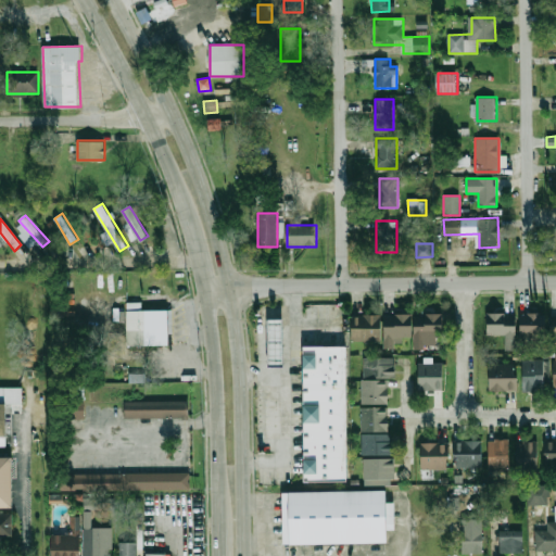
[(171,310),(128,310),(128,344),(171,344),(171,310)]
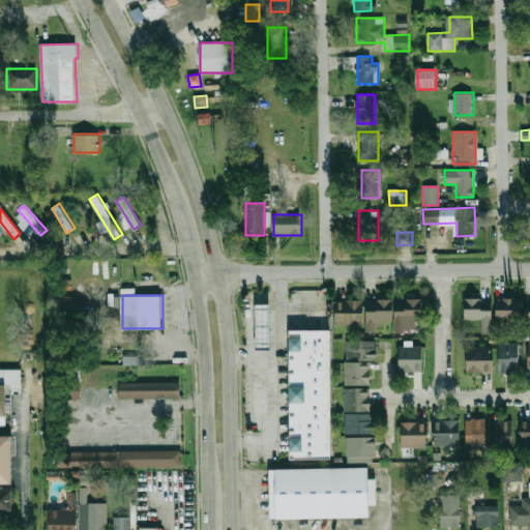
[(367,299),(367,332),(378,332),(378,321),(394,321),(394,333),(406,332),(406,319),(424,319),(423,298),(367,299)]
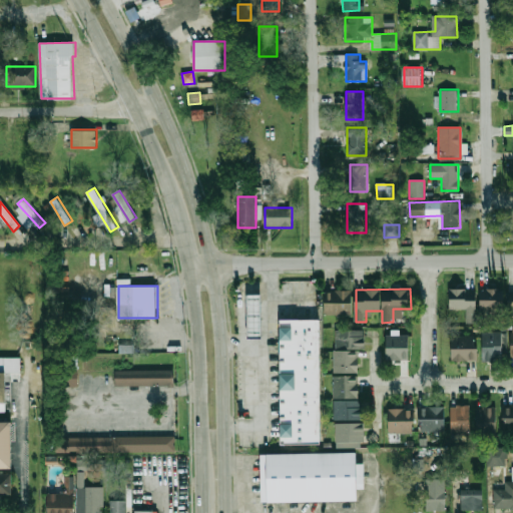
[(477,289),(450,289),(450,309),(466,309),(466,323),(477,323),(477,289)]
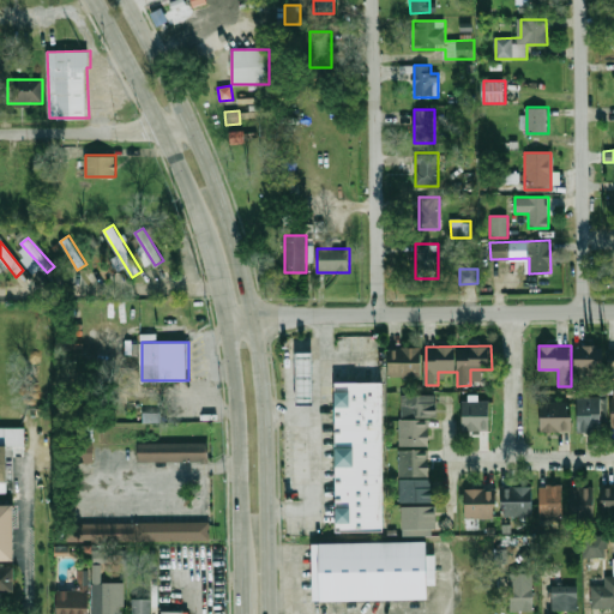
[(576,371),(606,371),(606,345),(576,345),(576,371)]
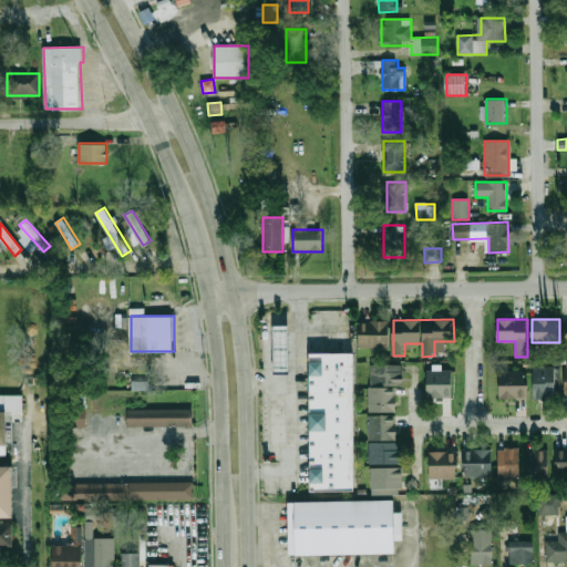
[(390,321),(360,321),(360,347),(390,347),(390,321)]
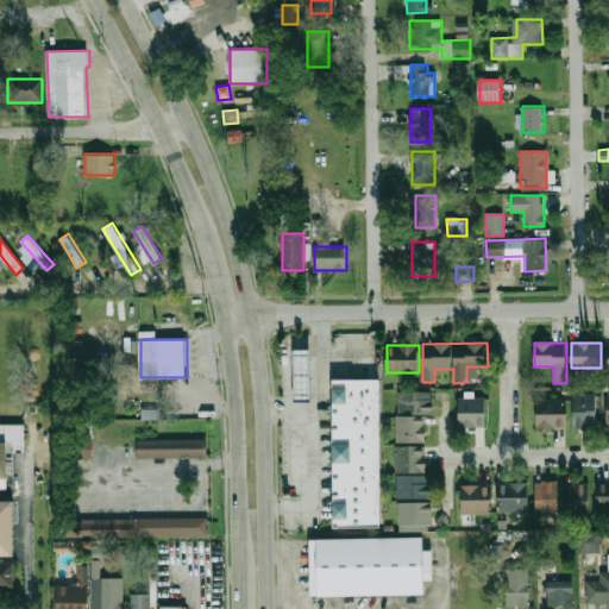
[(295,349),(312,349),(312,401),(296,401),(295,349)]
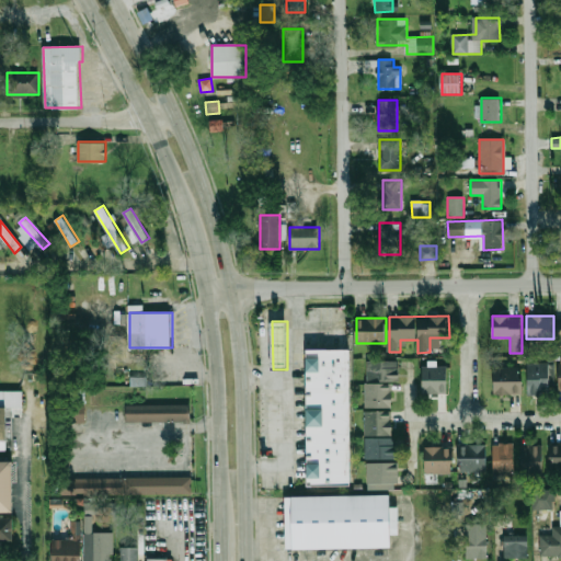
[(308,348),(351,348),(352,485),(309,485),(308,348)]
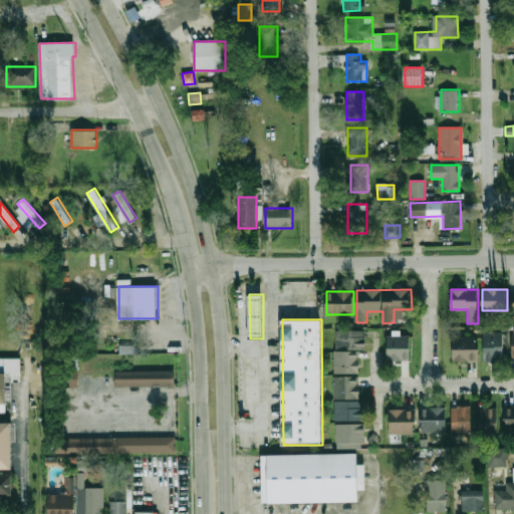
[(360,373),(361,350),(365,350),(365,330),(335,330),(334,373),(360,373)]
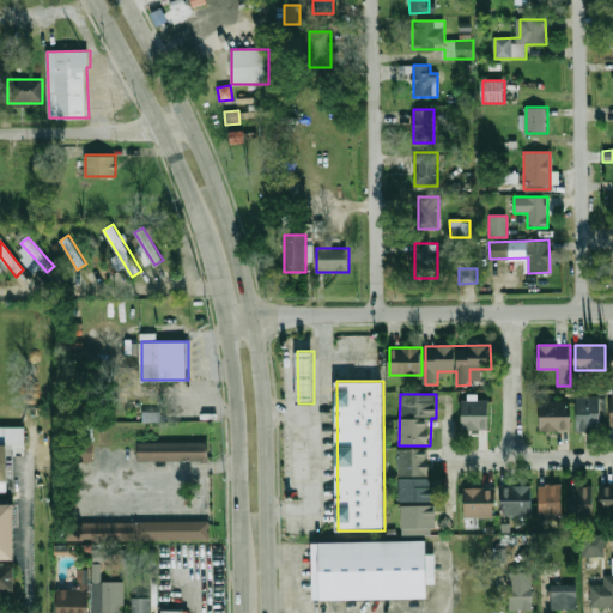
[(601,396),(577,396),(577,431),(601,431),(601,396)]
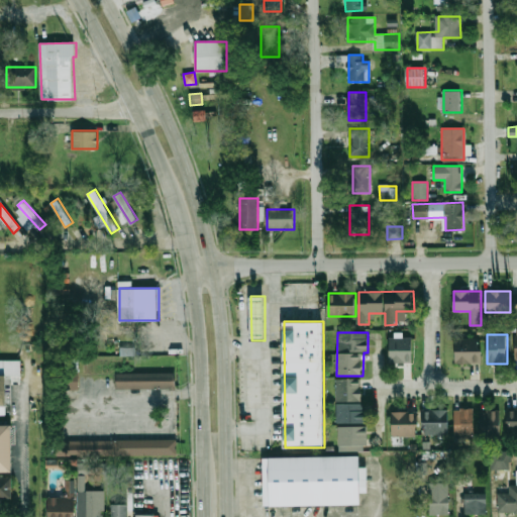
[(414,363),(414,337),(389,337),(389,363),(414,363)]
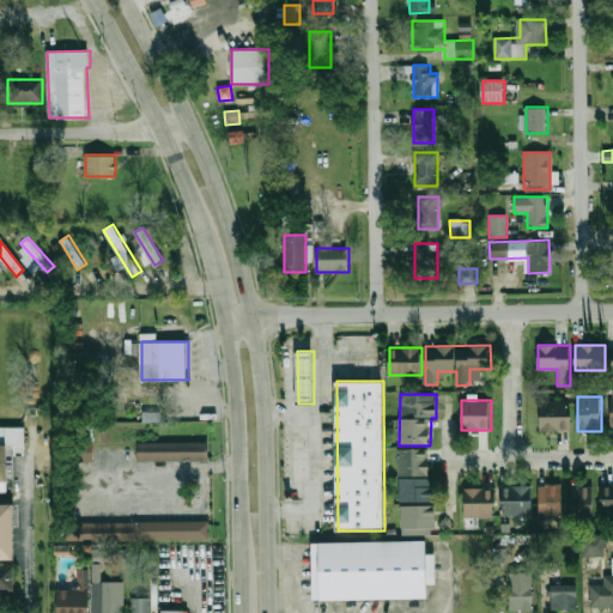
[(540,401),(540,431),(571,431),(571,401),(540,401)]
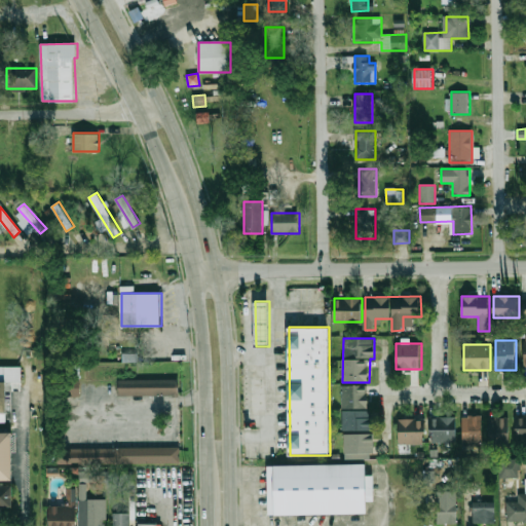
[(138,353),(122,353),(122,362),(137,362),(138,353)]
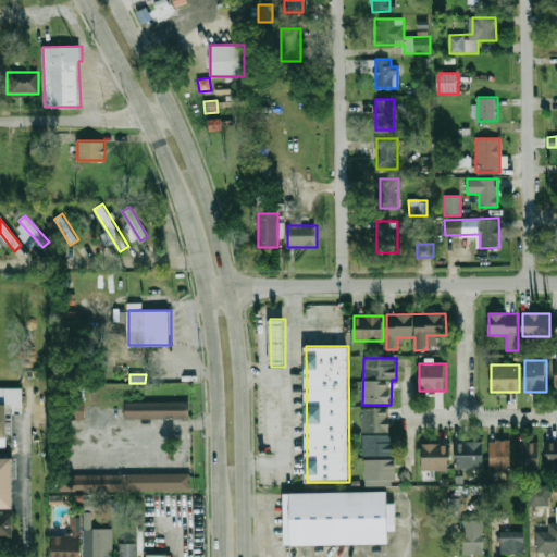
[(5,413),(5,437),(0,437),(0,388),(22,388),(23,413),(5,413)]
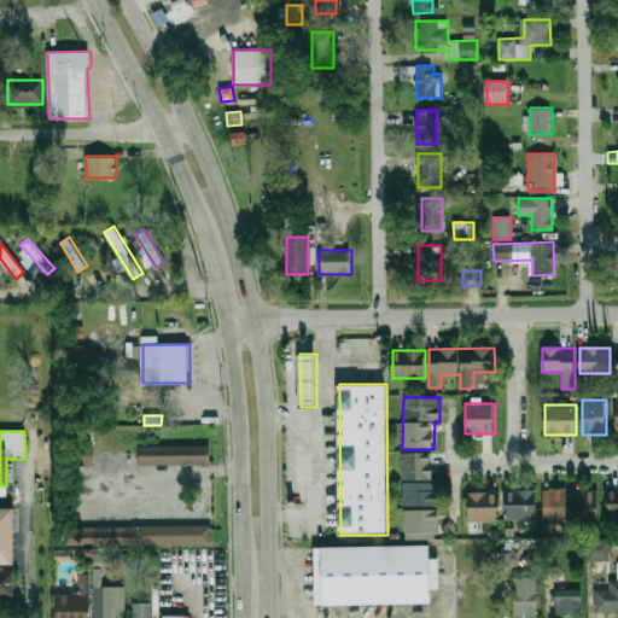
[(210,462),(210,448),(140,448),(140,462),(210,462)]
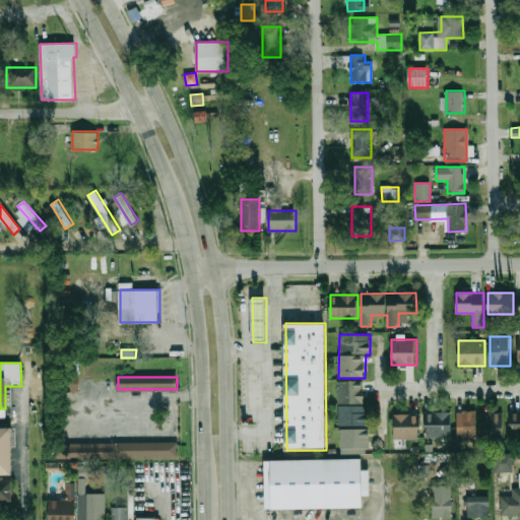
[(67,379),(67,391),(77,392),(78,380),(67,379)]
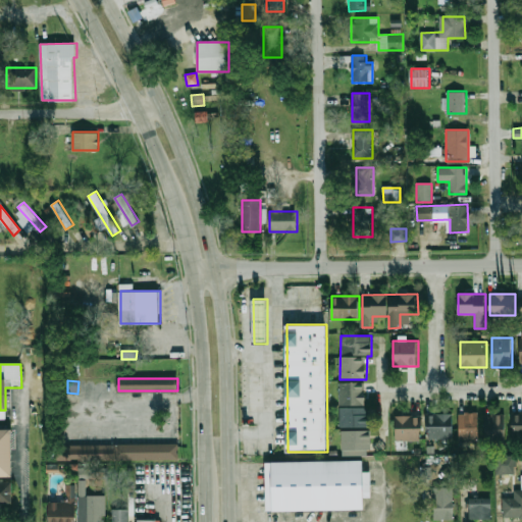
[(340,451),(369,451),(369,382),(340,382),(340,451)]
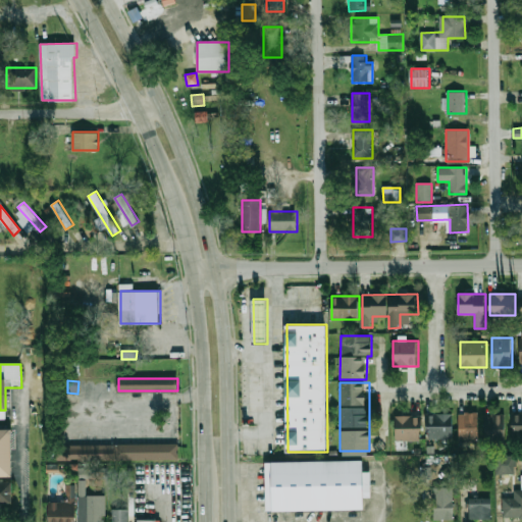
[(454,413),(428,413),(428,439),(454,439),(454,413)]
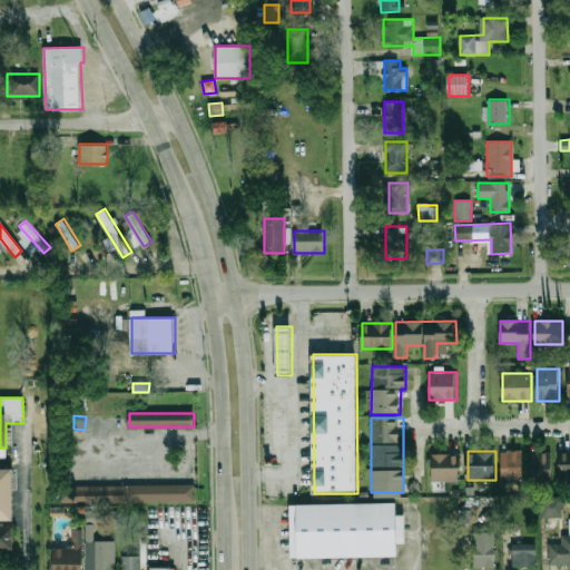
[(501,483),(523,483),(523,451),(501,451),(501,483)]
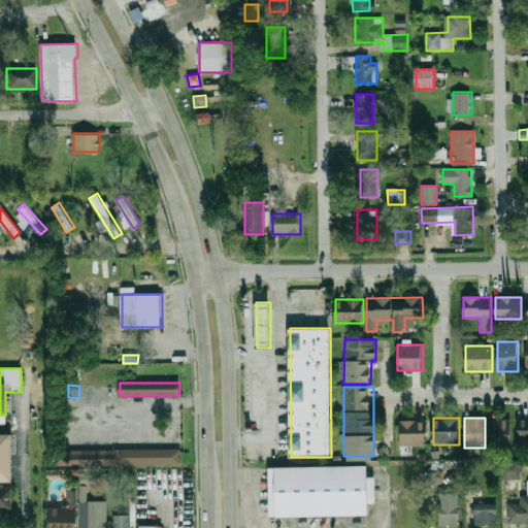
[(518,441),(527,441),(527,418),(518,418),(518,441)]
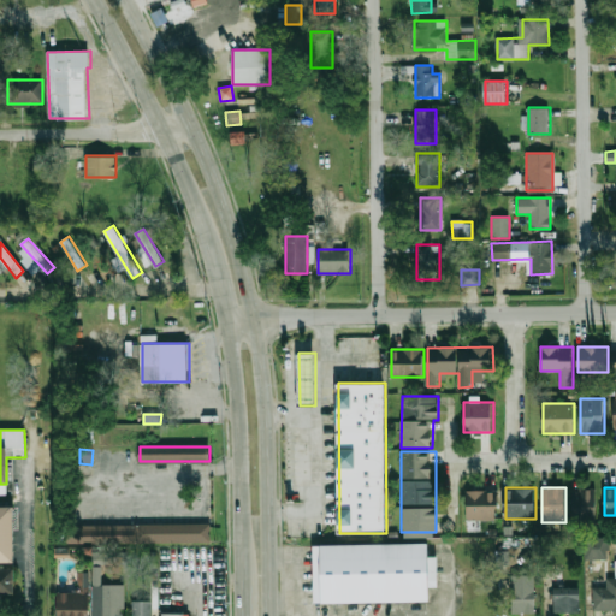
[(573,526),(597,526),(597,489),(573,489),(573,526)]
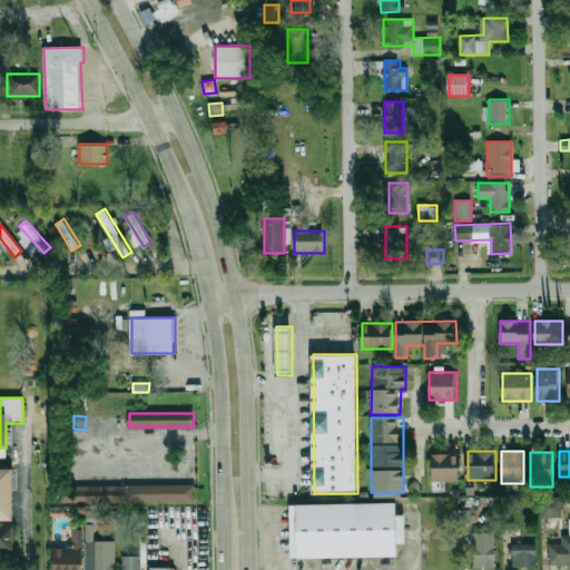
[(432,454),(432,481),(462,481),(462,454),(432,454)]
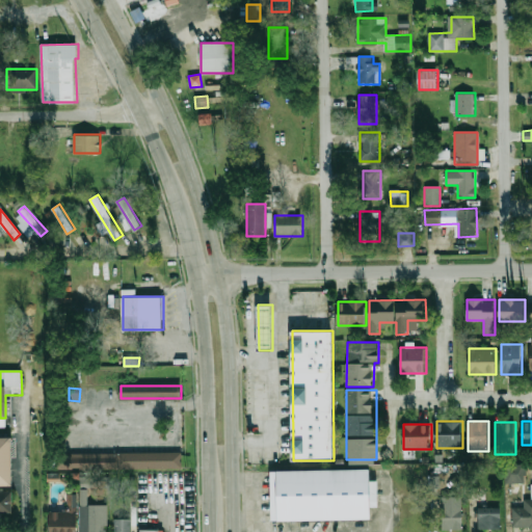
[(0,437),(12,437),(12,486),(0,486),(0,437)]
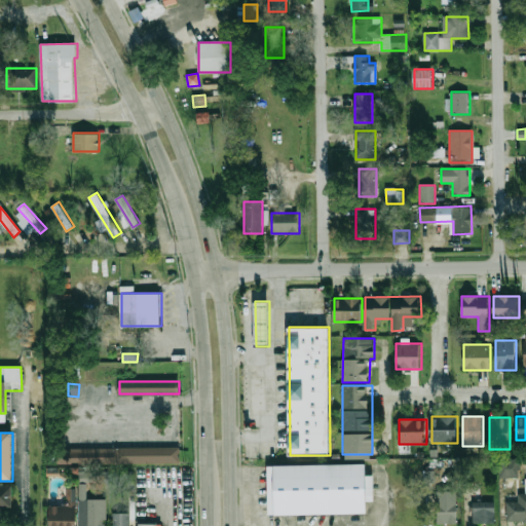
[(180,463),(180,447),(63,448),(64,463),(180,463)]
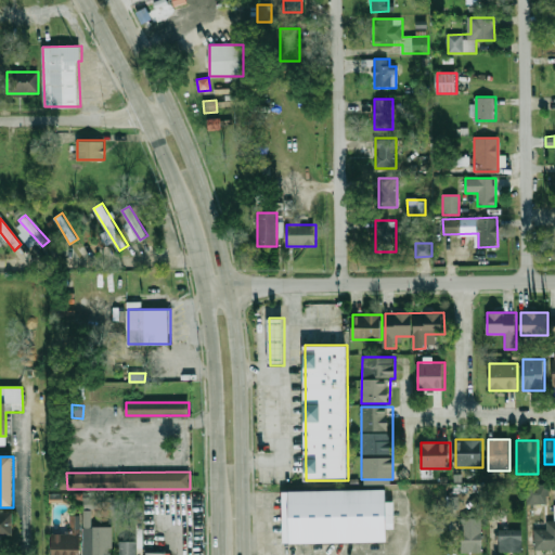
[(551,483),(528,483),(528,504),(551,504),(551,483)]
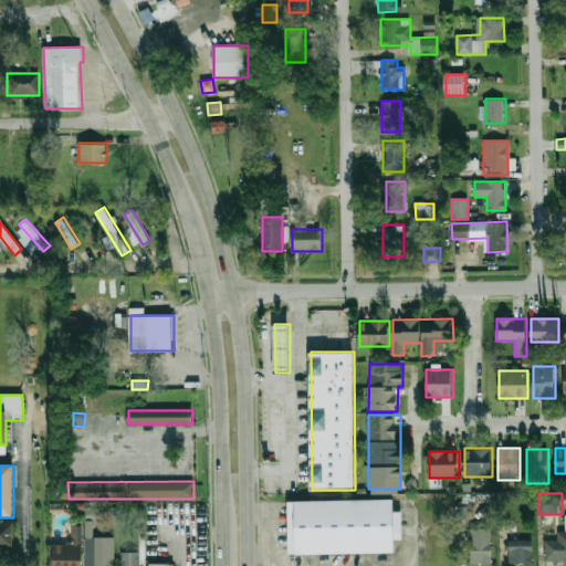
[(287,501),(395,499),(396,552),(289,553),(287,501)]
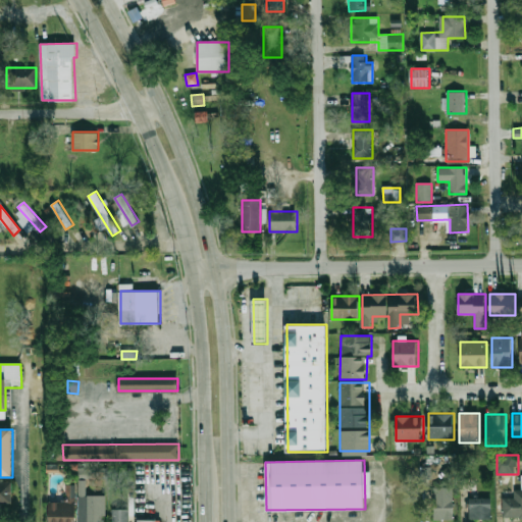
[(430,467),(420,467),(421,479),(430,478),(430,467)]
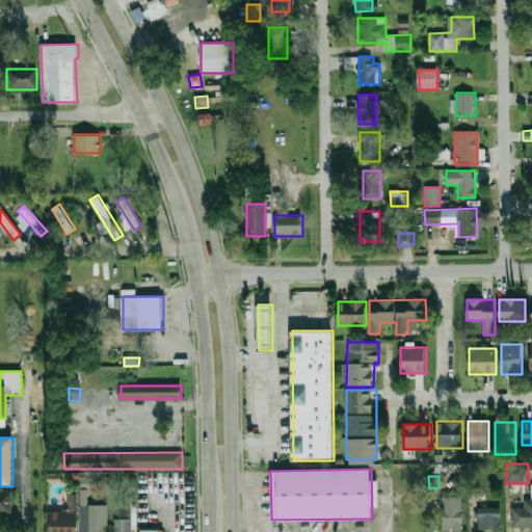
[(0,491),(12,491),(14,513),(0,513),(0,491)]
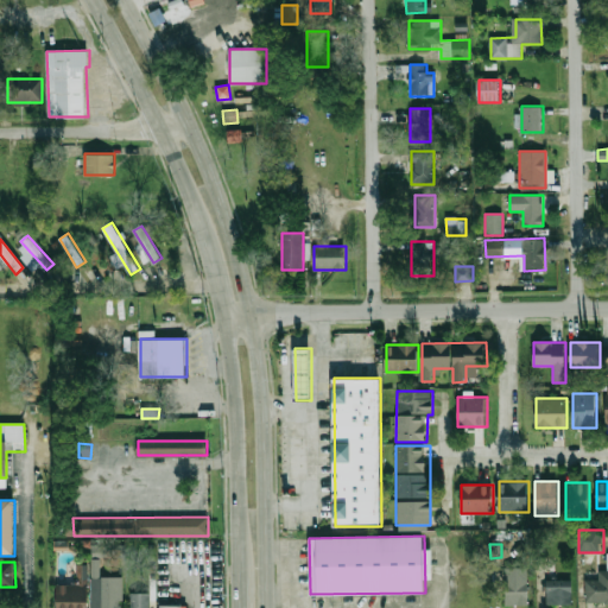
[(607,570),(600,570),(600,580),(586,580),(586,603),(607,603),(607,570)]
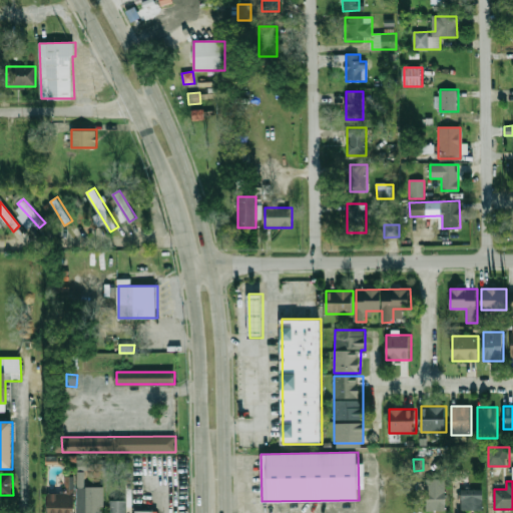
[(48,512),(103,512),(105,487),(77,487),(77,493),(49,492),(48,512)]
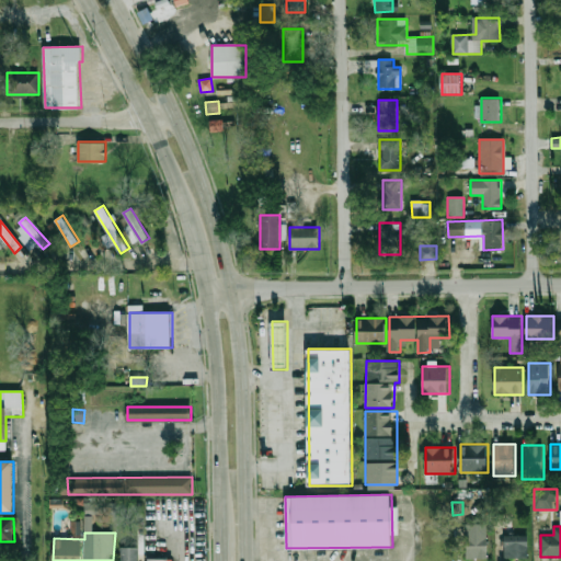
[(467,558),(488,558),(489,533),(468,533),(467,558)]
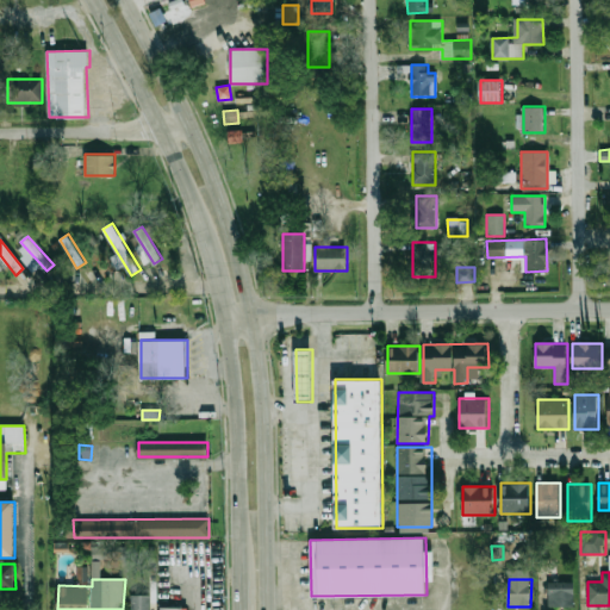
[(576,607),(576,582),(549,582),(549,607),(576,607)]
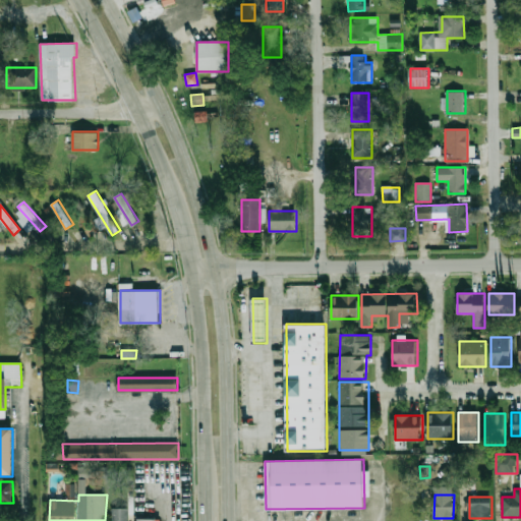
[(129,520),(129,508),(112,508),(112,520),(129,520)]
